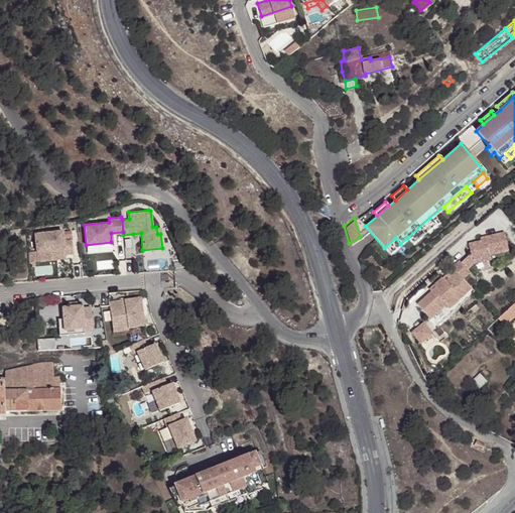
[(434,224),(429,218),(407,238),(411,243),(434,224)]
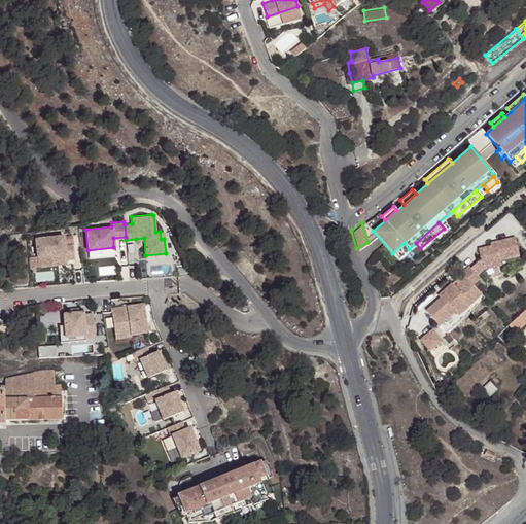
[(64,235),(35,237),(37,254),(65,252),(65,258),(74,258),(72,244),(64,245),(64,235)]
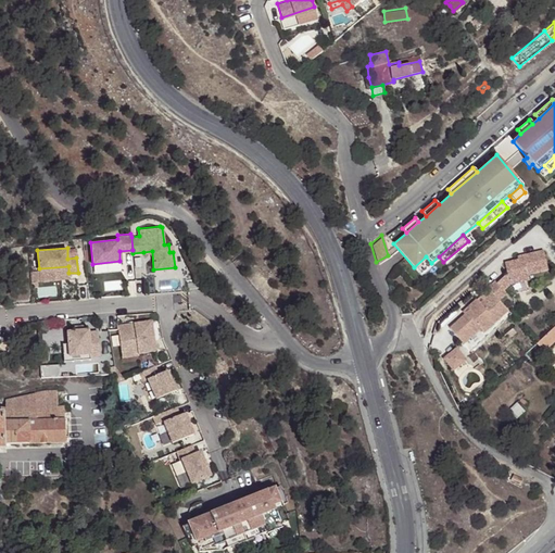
[(493,290),(500,297),(507,290),(504,287),(511,281),(530,278),(529,273),(549,268),(544,249),(524,252),(524,256),(518,258),(505,260),(507,273),(506,273),(499,280),(496,278),(489,285),(493,290)]
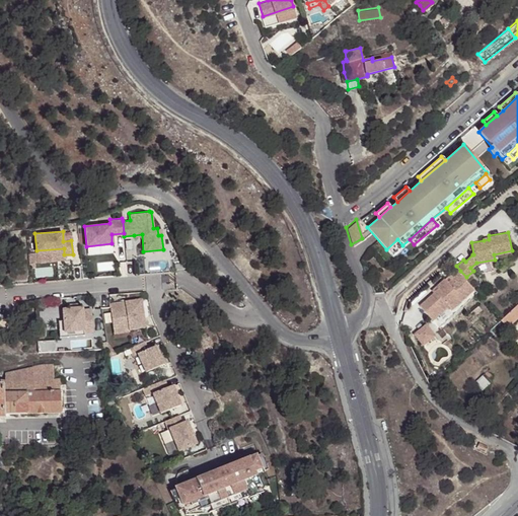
[(390,255),(402,245),(397,239),(386,249),(390,255)]
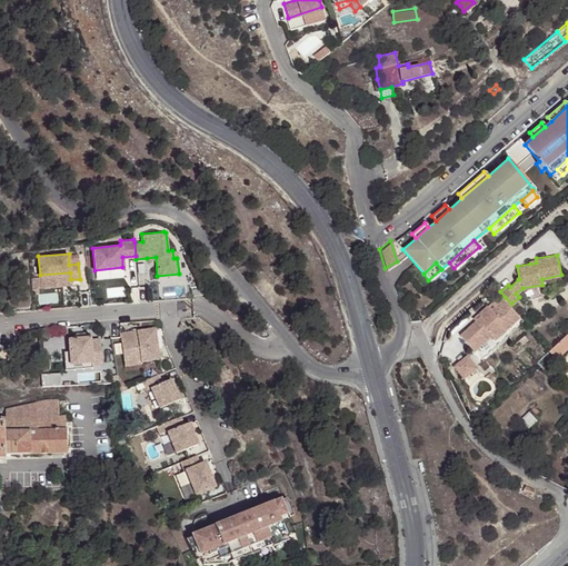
[(70,272),(40,275),(41,286),(70,284),(70,279),(70,272)]
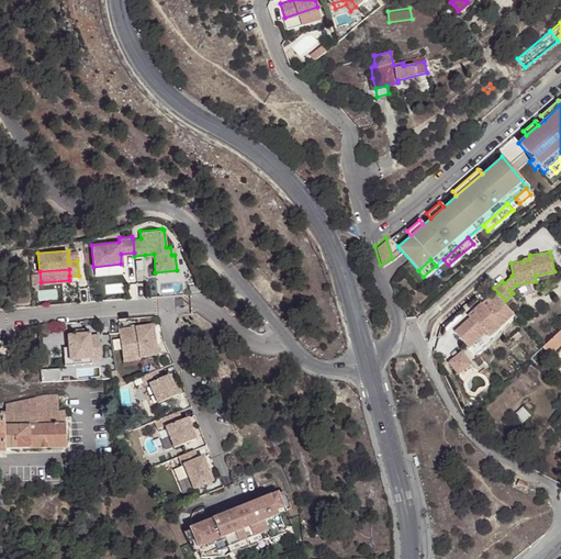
[(514,310),(505,300),(498,293),(486,305),(482,300),(474,306),(477,309),(456,328),(469,344),(485,328),(490,333),(514,310)]
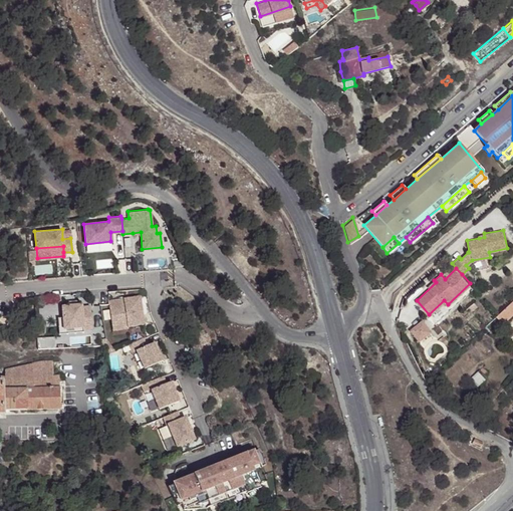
[(109,298),(112,323),(127,321),(129,325),(145,322),(141,294),(109,298)]
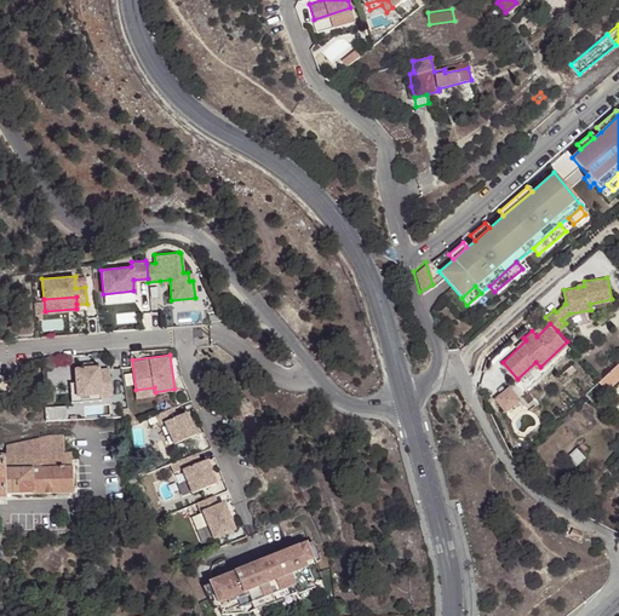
[(74,367),(75,380),(76,393),(99,392),(101,395),(110,395),(108,367),(98,368),(97,364),(93,366),(92,361),(81,362),(82,366),(74,367)]
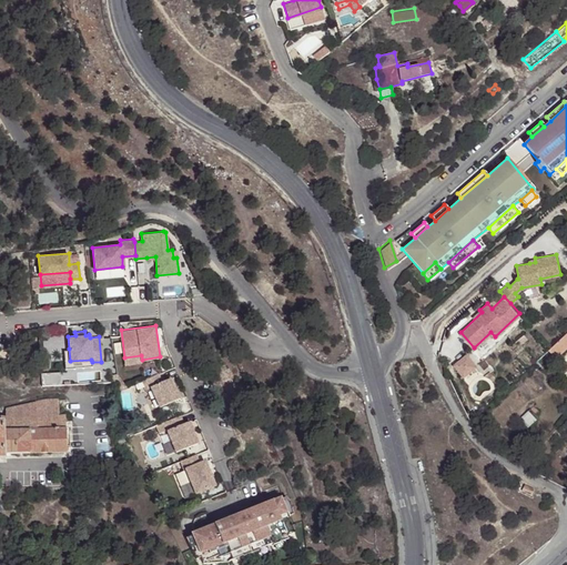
[(566,344),(566,331),(548,350),(555,356),(566,344)]
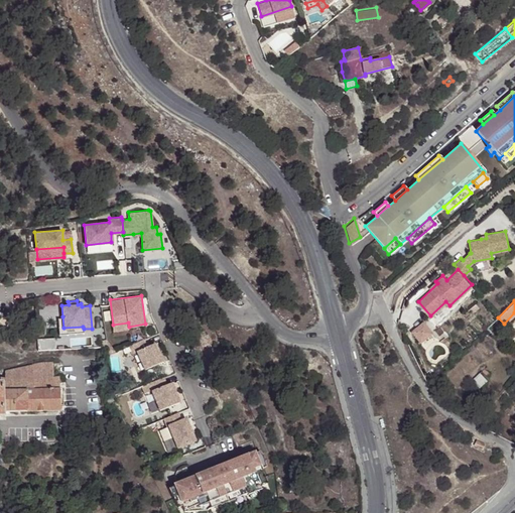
[(62,316),(57,317),(58,334),(84,332),(84,329),(83,327),(63,328),(62,316)]
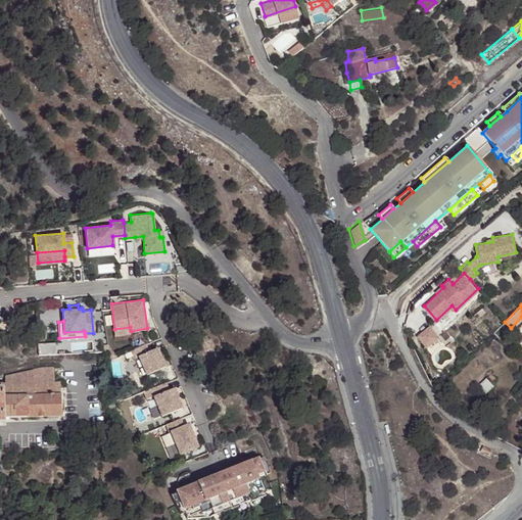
[(416,332),(425,344),(439,334),(429,322),(416,332)]
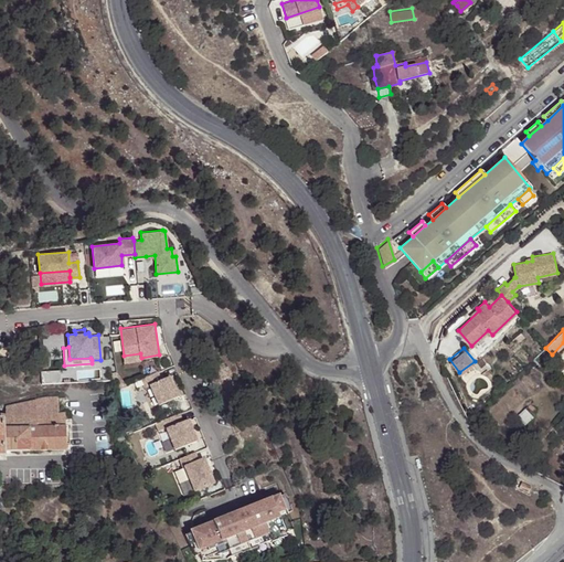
[(157,370),(140,377),(145,385),(149,383),(157,403),(178,395),(169,374),(160,378),(157,370)]
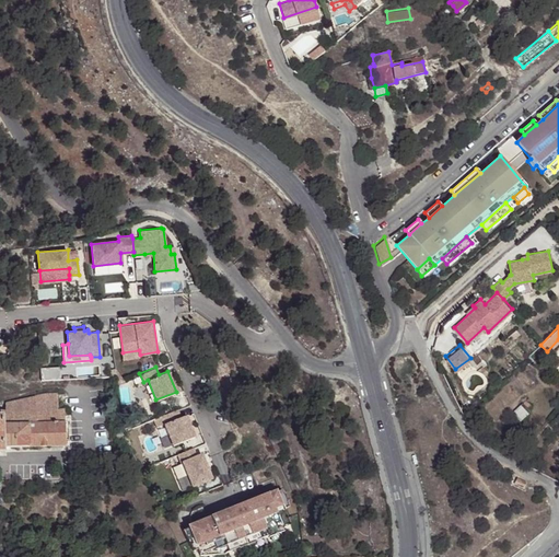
[(0,449),(1,450),(1,445),(63,442),(62,408),(57,407),(56,392),(45,392),(33,394),(34,396),(3,402),(4,408),(0,407),(0,449)]
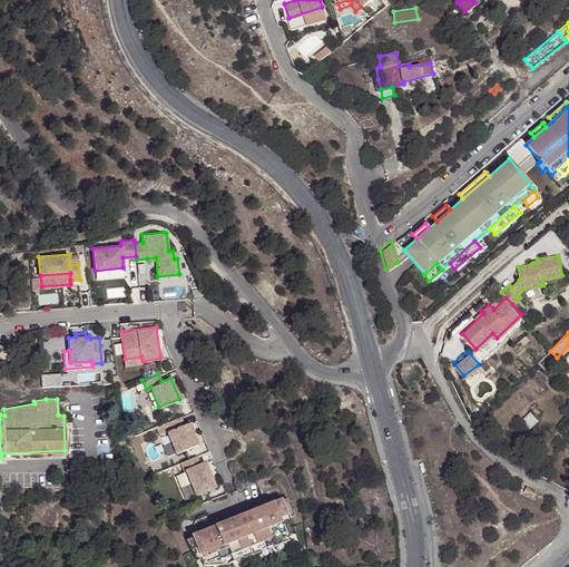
[(180,414),(165,421),(168,429),(167,430),(175,451),(197,442),(188,421),(184,423),(180,414)]
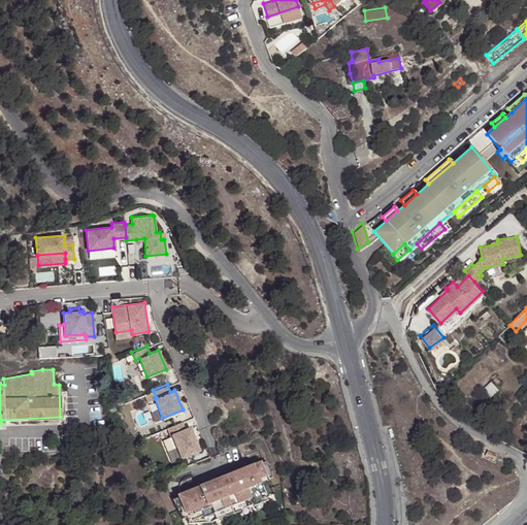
[(117,412),(116,401),(107,402),(108,413),(117,412)]
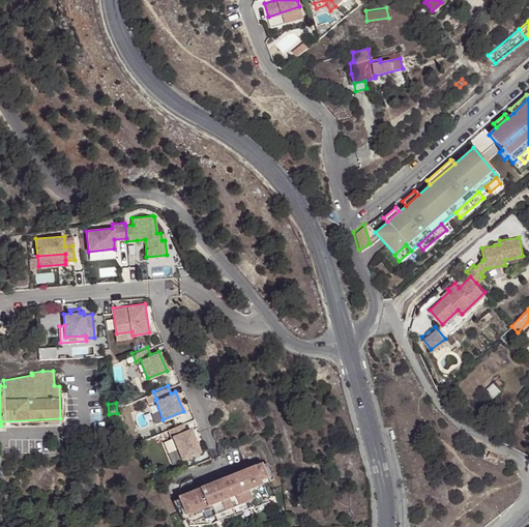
[(189,428),(172,436),(181,459),(200,450),(189,428)]
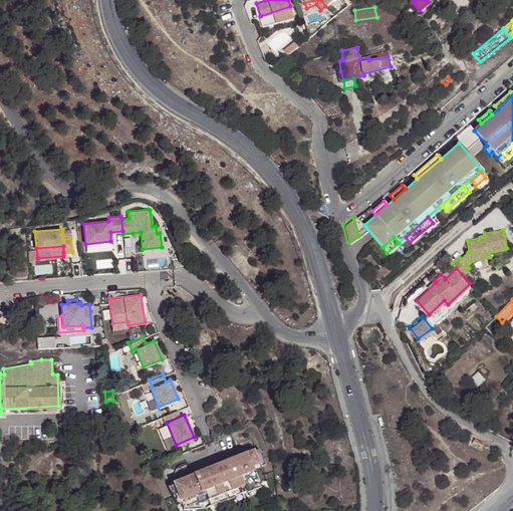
[(471,443),(479,447),(482,442),(477,440),(477,439),(474,437),(471,443)]
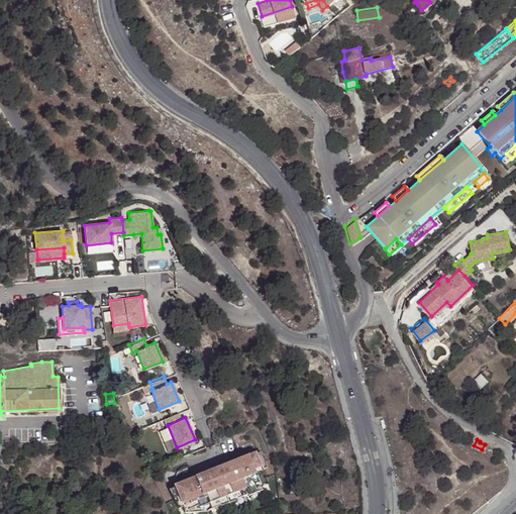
[(171,484),(167,485),(175,505),(179,503),(182,509),(190,509),(189,507),(204,501),(207,507),(213,504),(220,501),(219,498),(231,493),(232,497),(240,494),(245,492),(246,493),(247,493),(260,488),(259,485),(266,482),(253,449),(171,482),(171,484)]
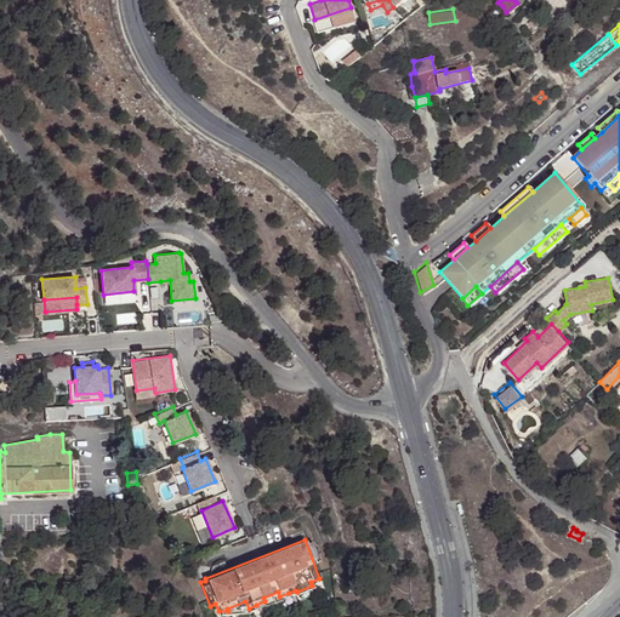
[(312,586),(297,592),(299,596),(314,590),(312,586)]
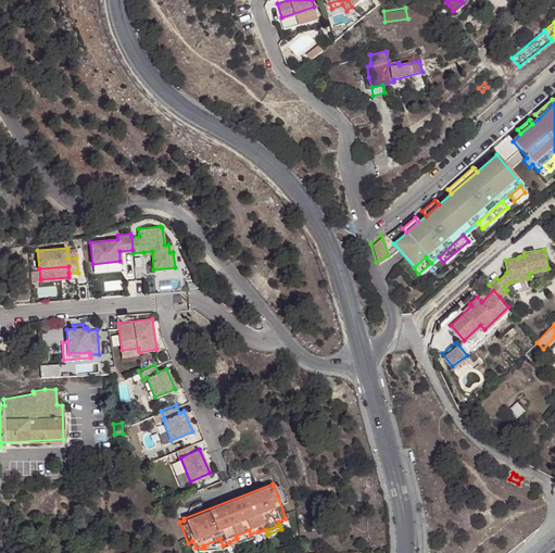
[(236,536),(237,539),(229,542),(231,545),(252,537),(253,539),(261,536),(259,531),(250,535),(249,530),(236,536)]
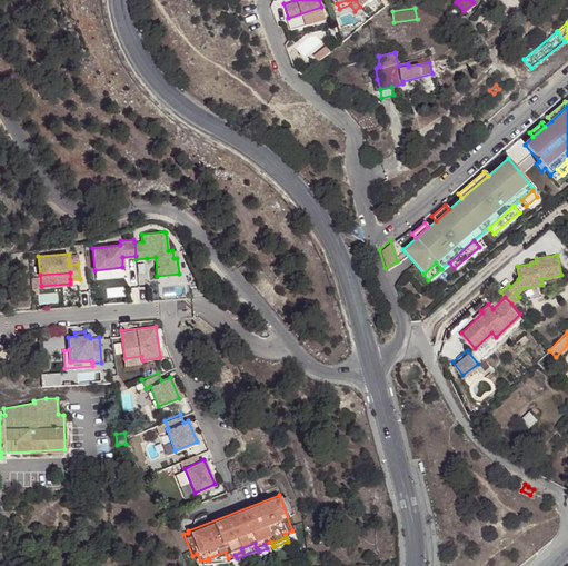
[(208,558),(209,560),(225,560),(225,559),(228,558),(225,552),(208,558)]
